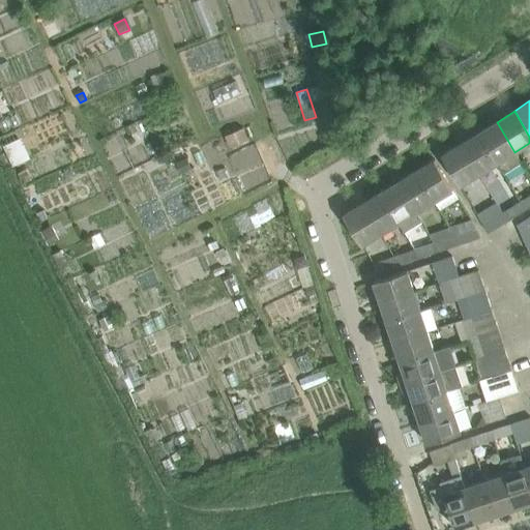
[(497,122),(478,133),(503,173),(521,163),(514,152),(497,122)]
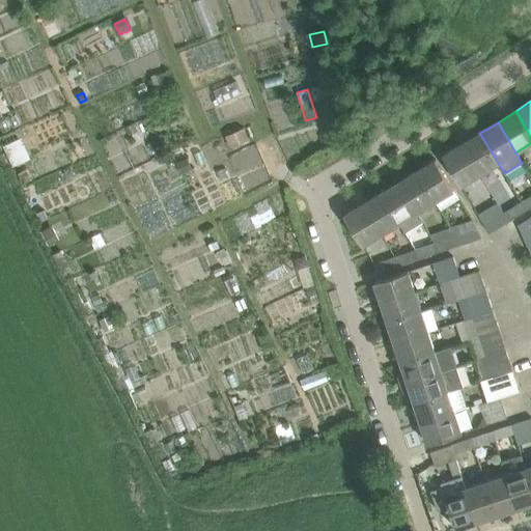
[(126,129),(130,136),(137,133),(133,124),(126,129)]
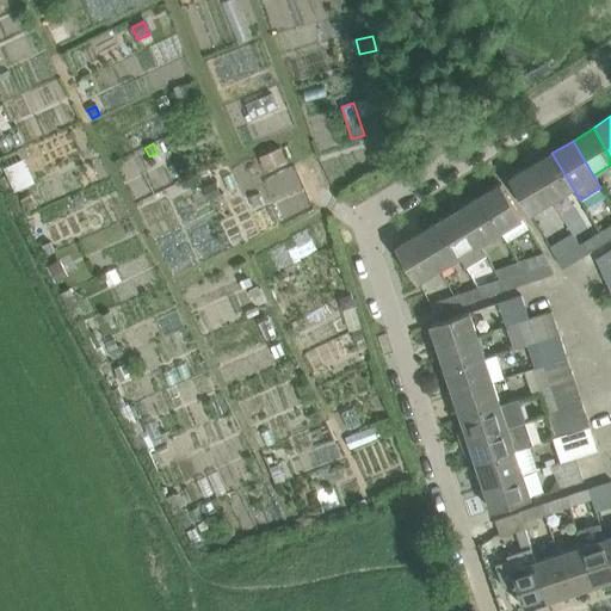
[(551,153),(530,166),(551,201),(553,201),(559,211),(579,198),(579,199),(580,199),(551,153)]
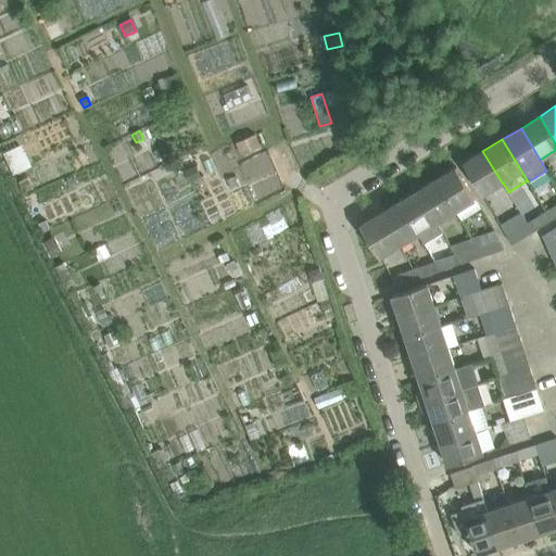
[(482,151),(464,163),(482,194),(502,182),(482,151)]
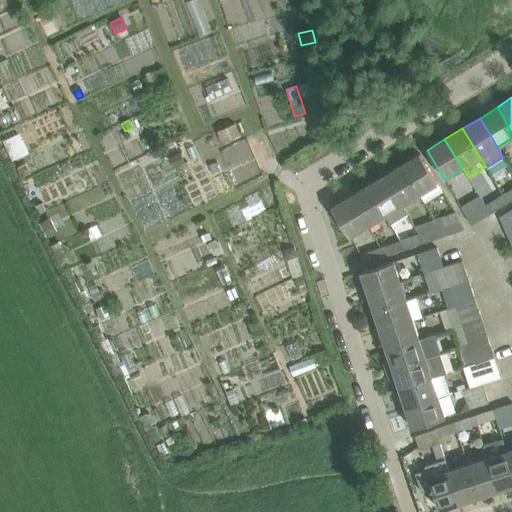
[(176,168),(184,164),(179,154),(171,159),(176,168)]
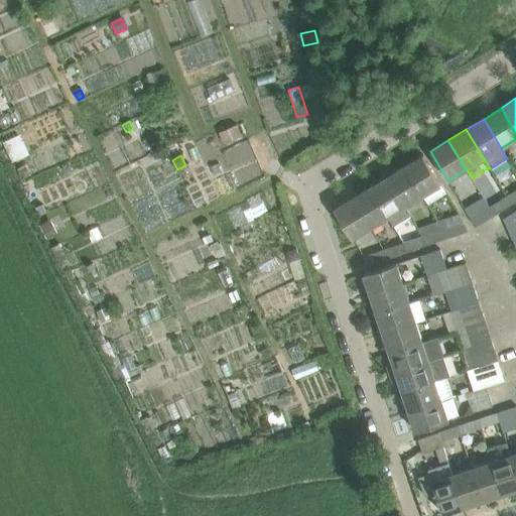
[(423,155),(405,166),(423,196),(428,204),(445,192),(423,155)]
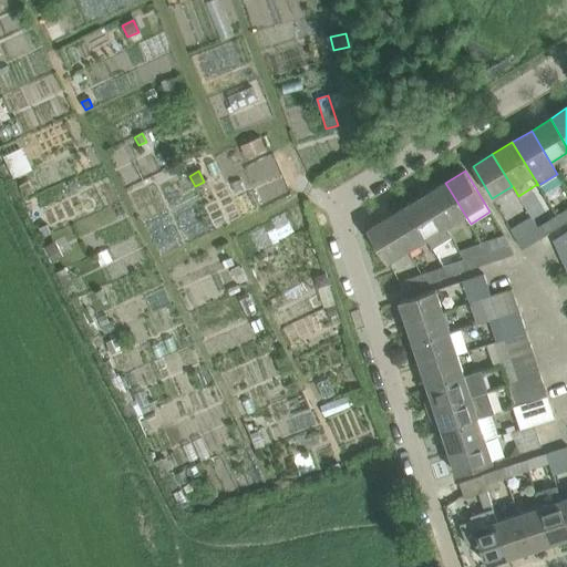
[(27,179),(17,185),(22,196),(32,191),(27,179)]
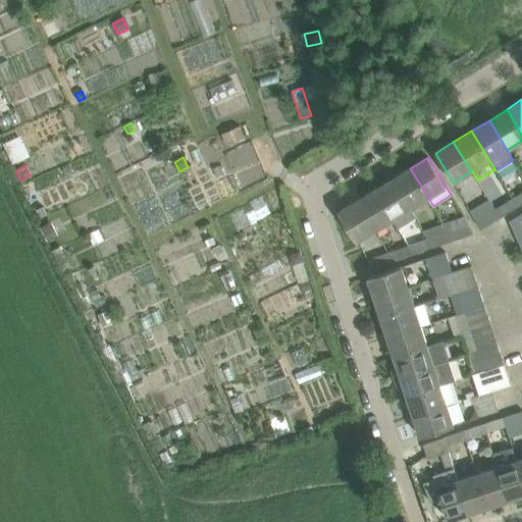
[(410,168),(392,178),(410,209),(428,198),(410,168)]
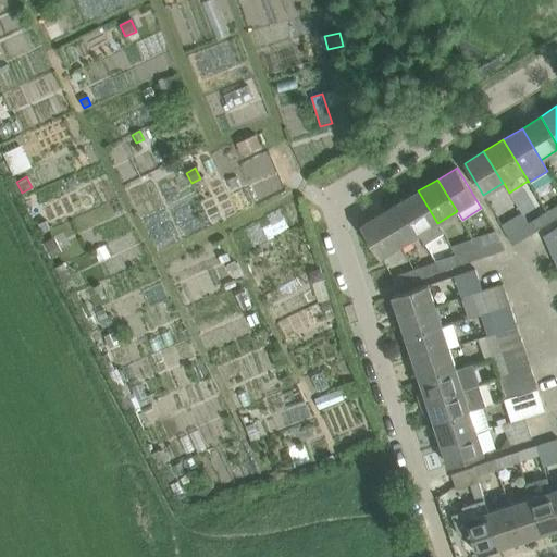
[(418,190),(399,202),(419,234),(425,244),(443,232),(437,223),(418,190)]
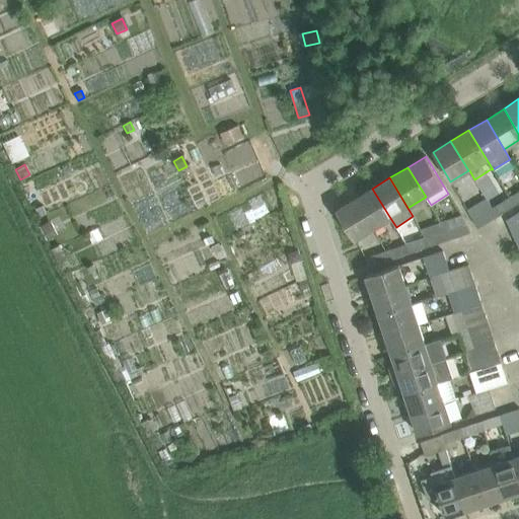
[(273,202),(282,200),(279,189),(270,192),(273,202)]
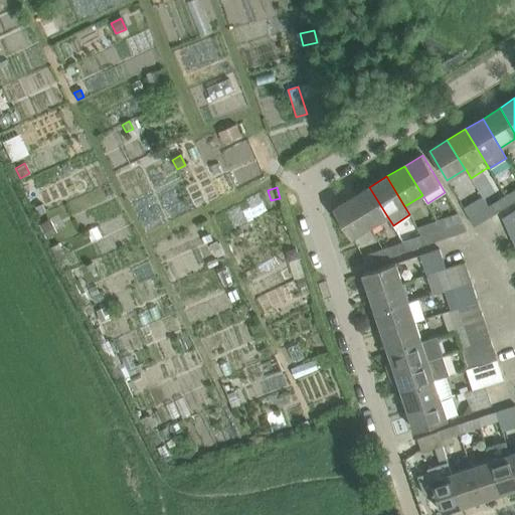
[(369,187),(351,198),(369,227),(387,216),(369,187)]
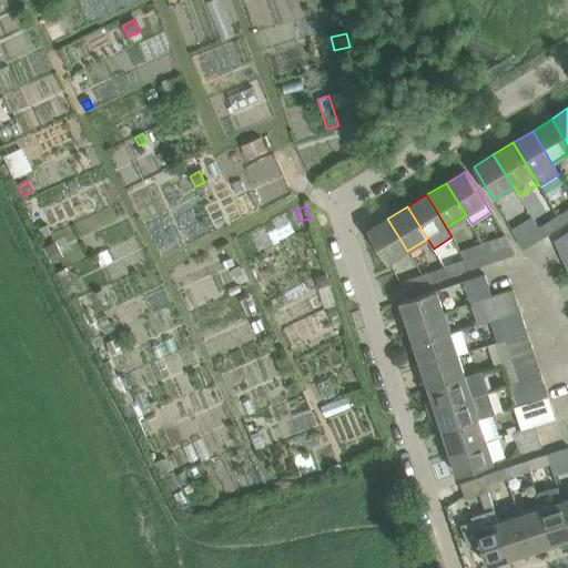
[(567,209),(557,216),(561,225),(567,221),(567,209)]
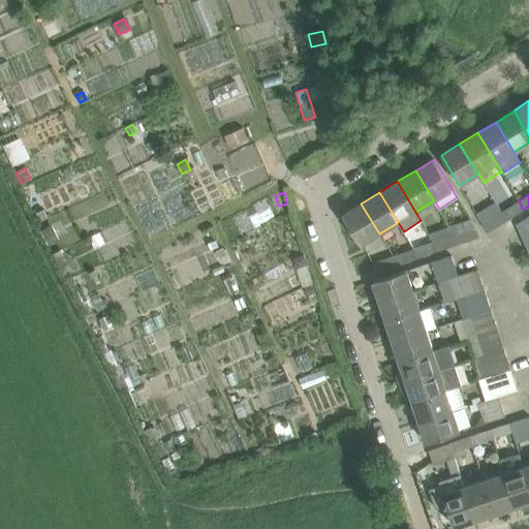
[(519,201),(501,212),(506,220),(523,210),(519,201)]
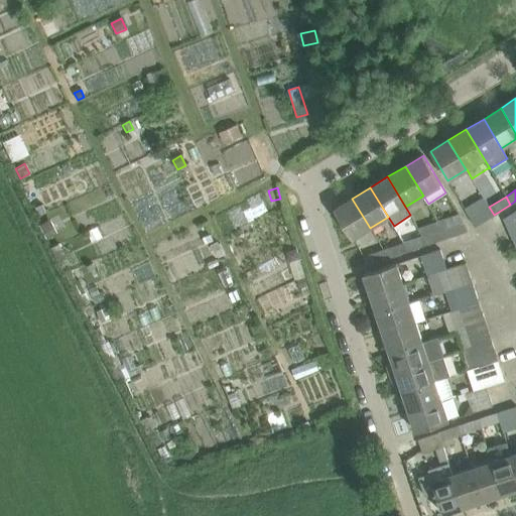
[(484,198),(465,209),(475,227),(494,215),(489,207),(484,198)]
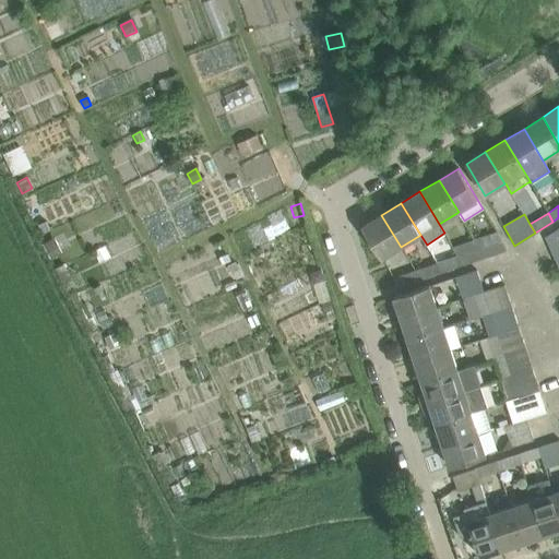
[(381,215),(363,226),(381,259),(401,247),(381,215)]
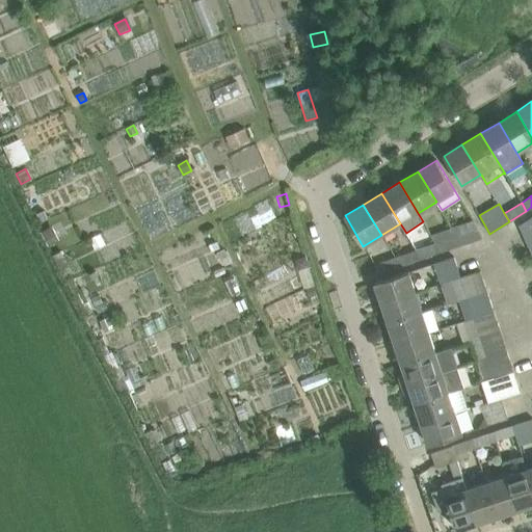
[(531,219),(520,225),(526,240),(531,236),(531,219)]
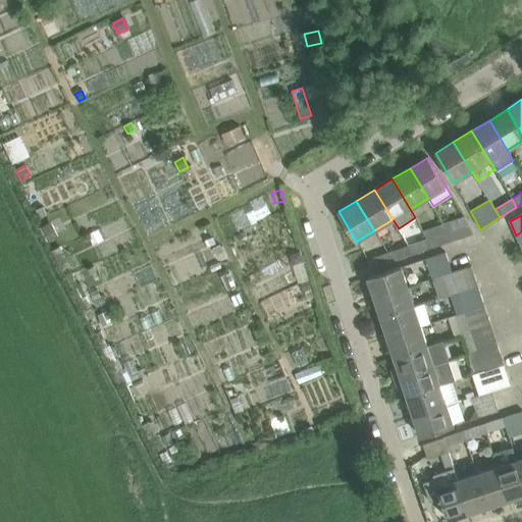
[(465,216),(444,224),(450,242),(472,233),(470,225),(465,216)]
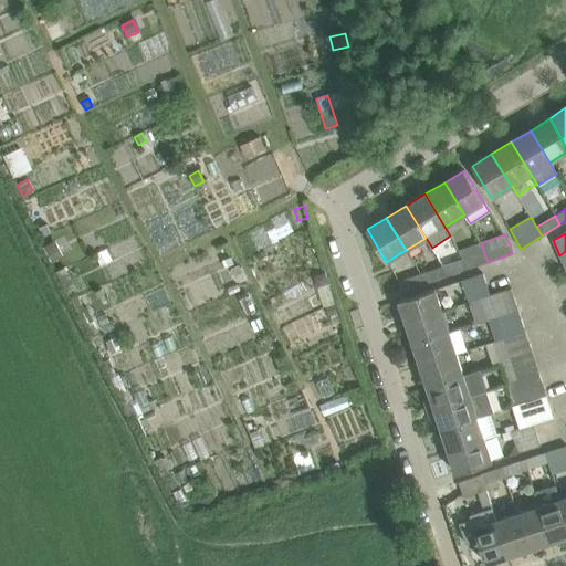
[(481,243),(458,251),(463,260),(467,269),(488,262),(481,243)]
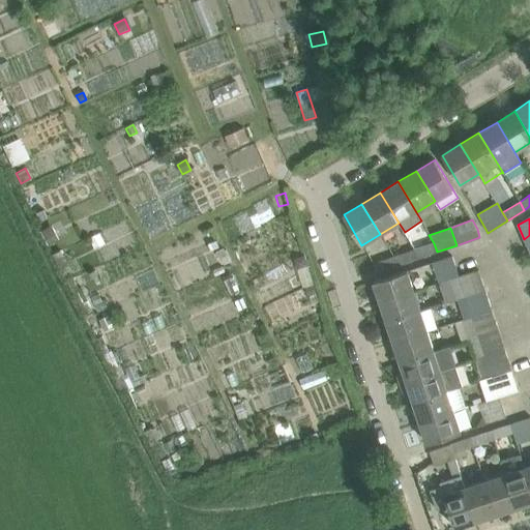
[(434,243),(414,251),(416,259),(437,252),(434,243)]
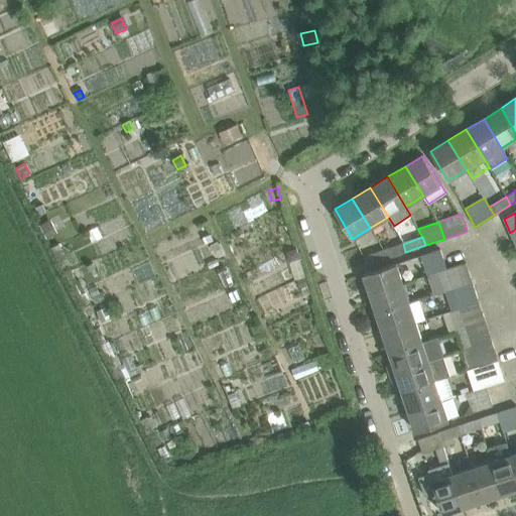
[(403,244),(379,252),(382,260),(405,252),(403,244)]
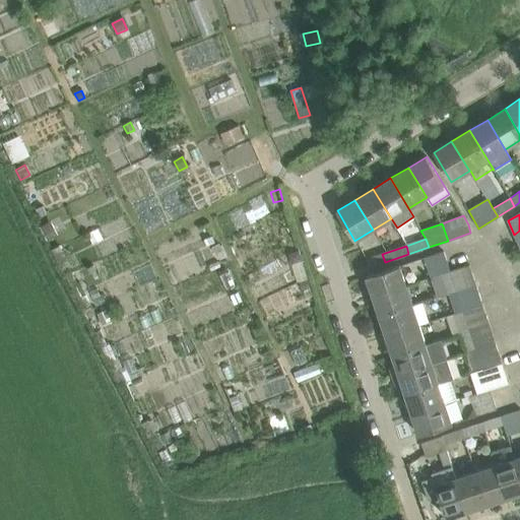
[(444,251),(425,258),(431,277),(450,271),(444,251)]
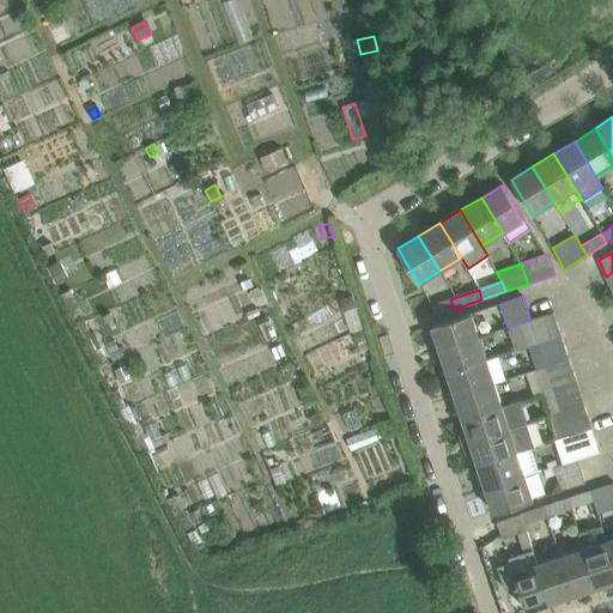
[(450,299),(432,305),(435,315),(454,309),(450,299)]
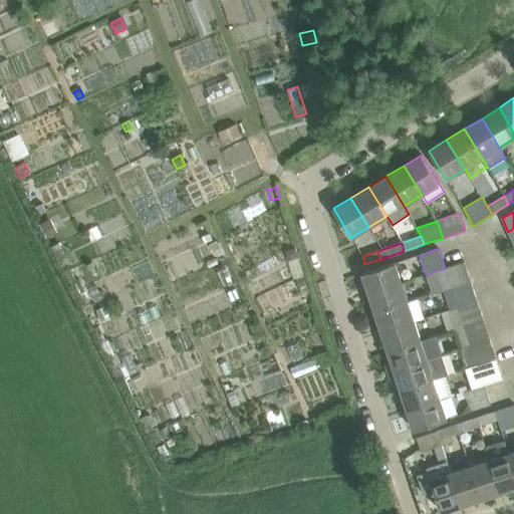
[(396,262),(362,273),(368,292),(402,282),(396,262)]
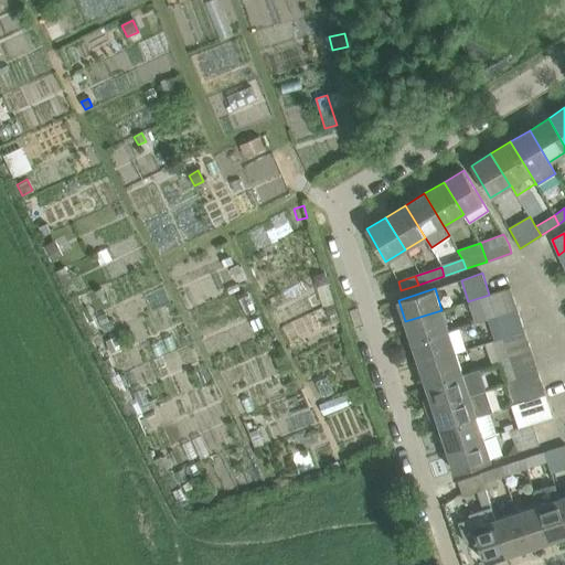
[(489,295),(468,301),(476,322),(487,318),(516,309),(510,288),(489,295)]
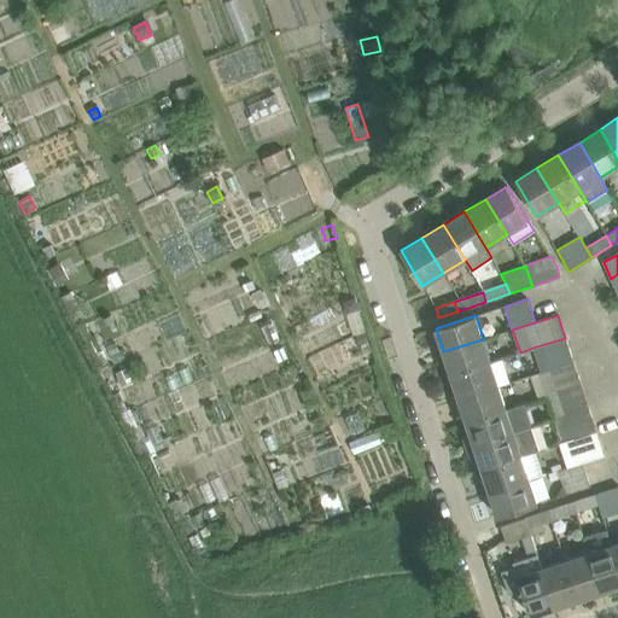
[(365,333),(356,336),(359,345),(367,343),(365,333)]
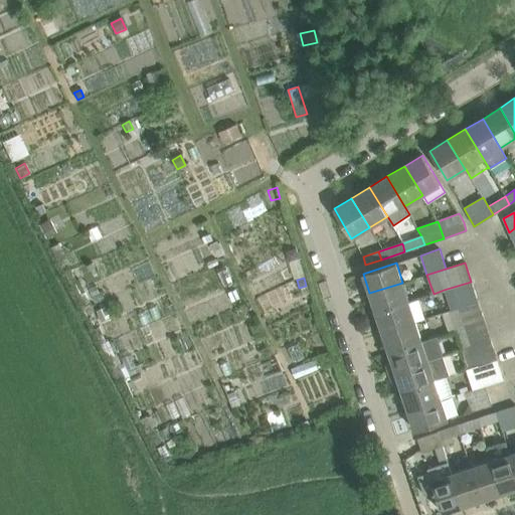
[(471,282),(444,290),(450,310),(477,301),(471,282)]
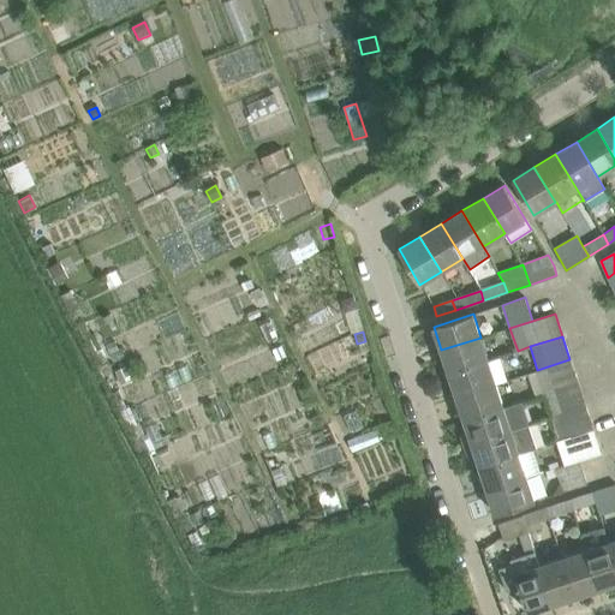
[(481,338),(441,350),(449,374),(488,360),(481,338)]
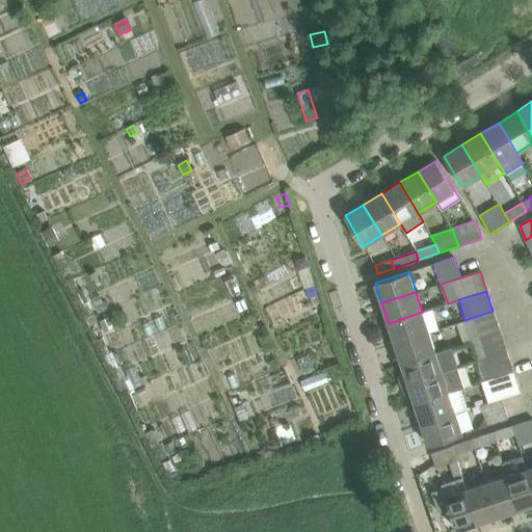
[(432,310),(423,313),(422,312),(389,323),(395,344),(429,333),(429,331),(439,328),(432,310)]
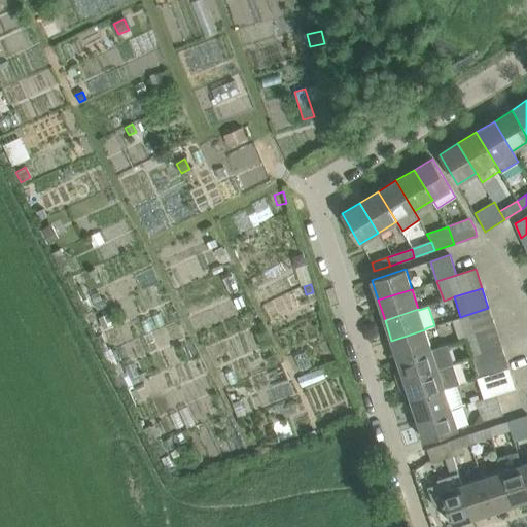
[(460,317),(452,320),(459,340),(467,338),(495,328),(488,308),(460,317)]
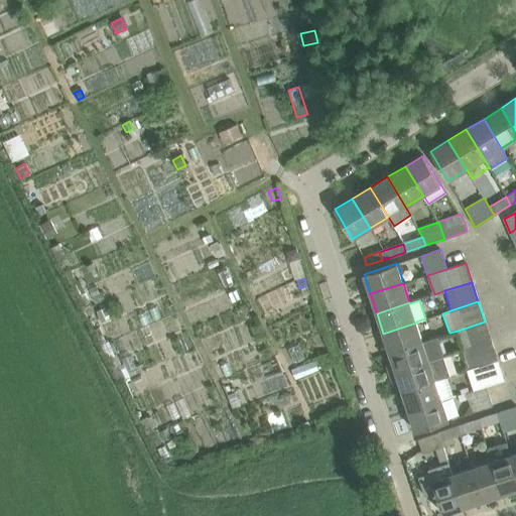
[(485,321),(458,331),(465,351),(492,342),(485,321)]
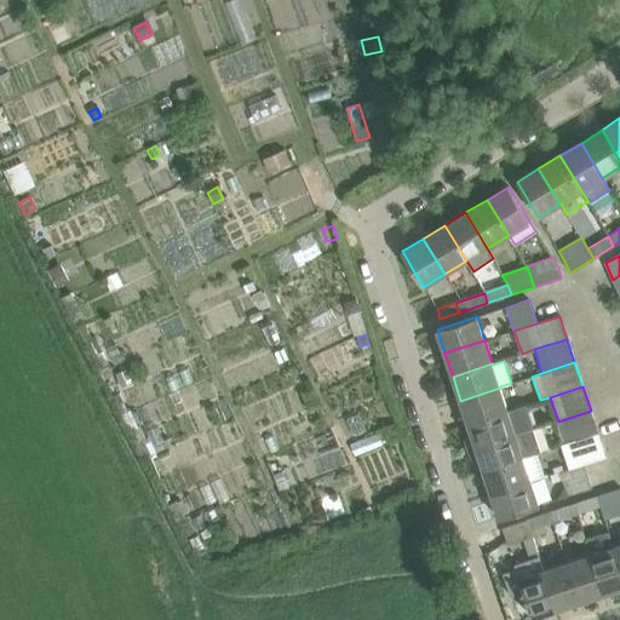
[(500,388),(460,401),(469,424),(507,411),(500,388)]
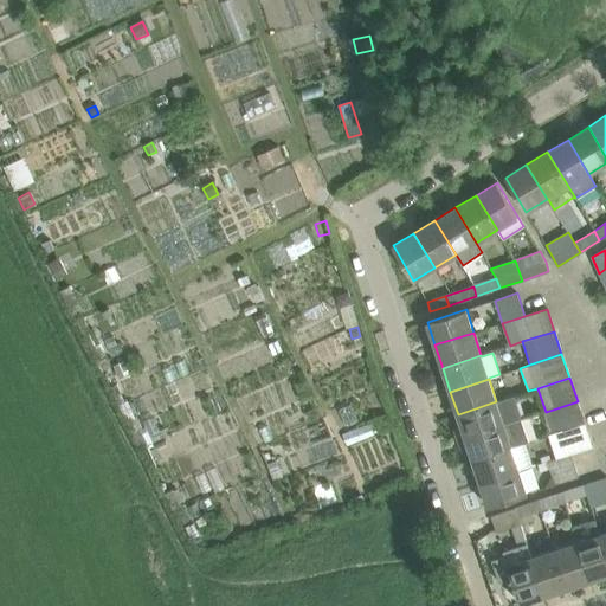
[(513,397),(496,401),(458,414),(462,427),(456,430),(458,440),(521,420),(513,397)]
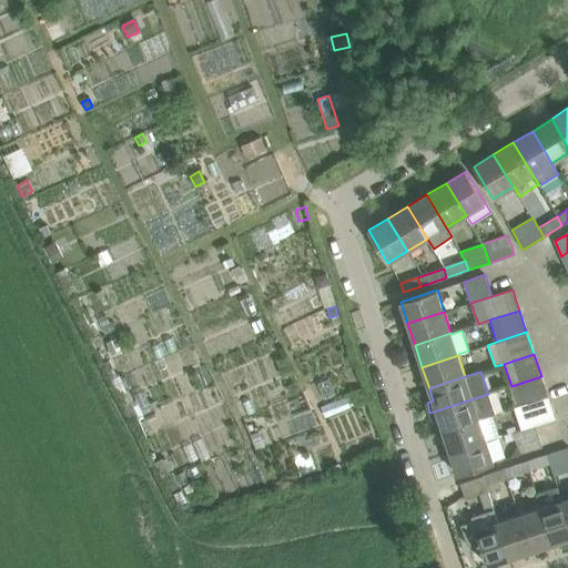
[(541,376),(511,386),(508,387),(515,408),(548,397),(541,376)]
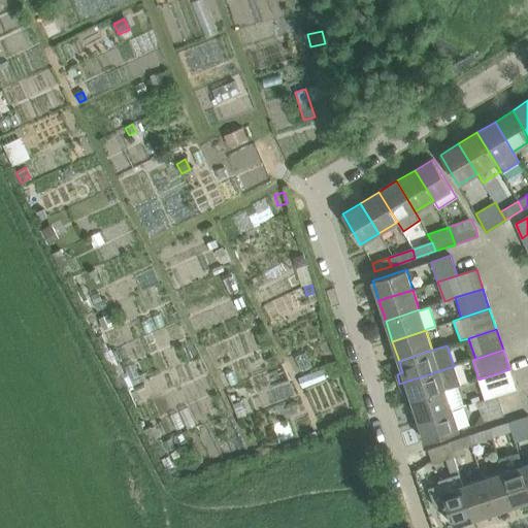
[(454,366),(399,384),(402,391),(408,389),(411,401),(446,390),(460,386),(454,366)]
